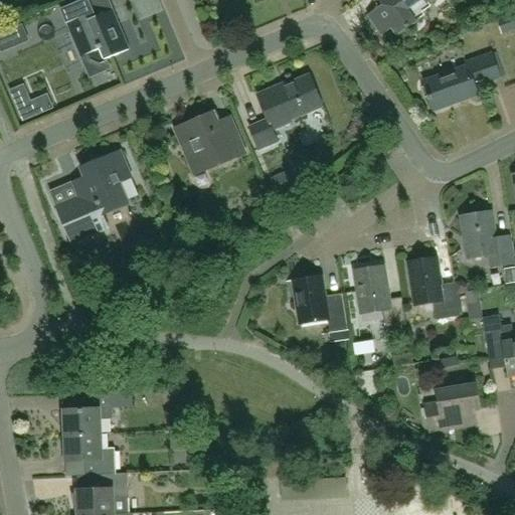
[(101,73),(111,69),(107,58),(130,49),(113,9),(95,17),(87,0),(81,0),(60,9),(80,56),(84,67),(101,73)]
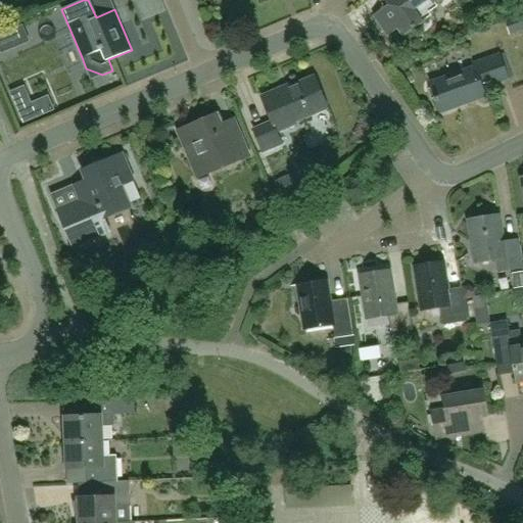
[(148,25),(173,17),(167,0),(142,0),(140,1),(148,25)]
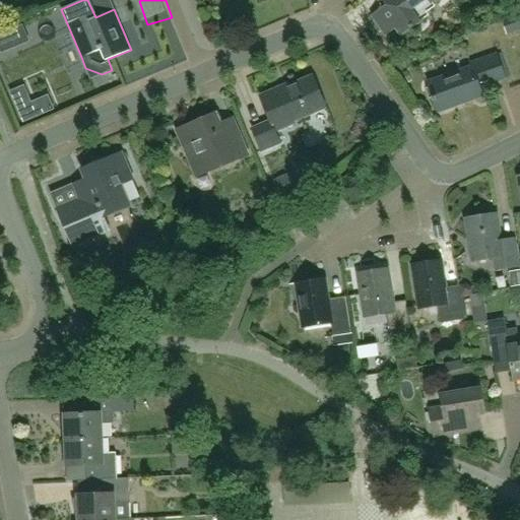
[(418,11),(434,0),(382,0),(386,5),(371,15),(384,35),(395,27),(400,36),(424,18),(418,11)]
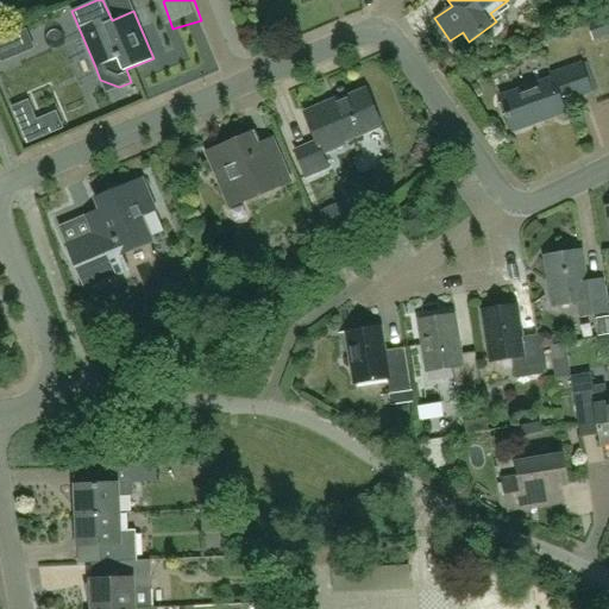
[(594,41),(608,35),(608,14),(588,23),(594,41)]
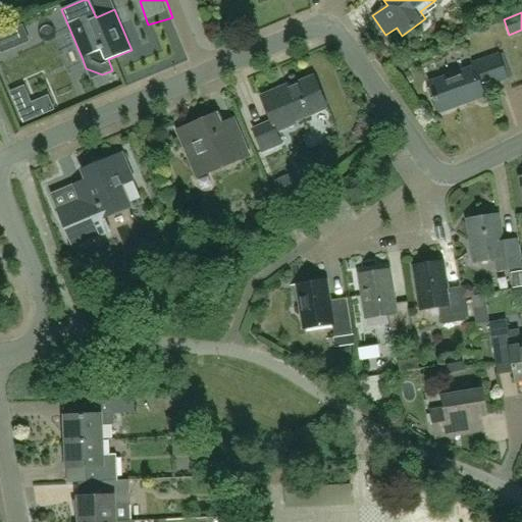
[(493,83),(508,77),(499,53),(472,62),(473,65),(428,81),(439,112),(485,96),(480,84),(492,80),(493,83)]
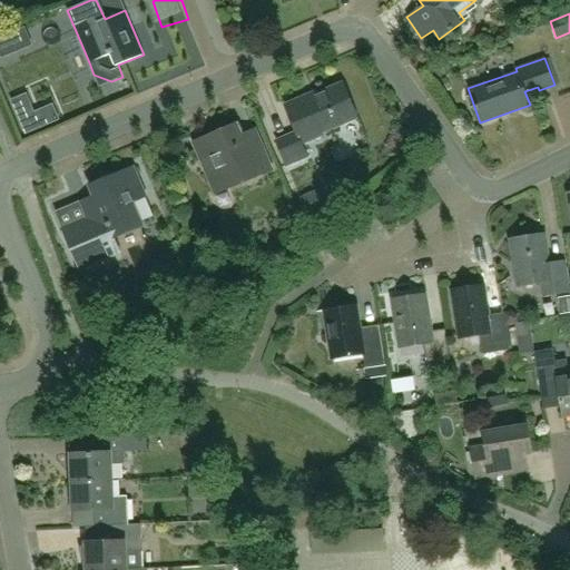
[(322,133),(356,118),(343,84),(308,98),(307,96),(285,105),(297,133),(275,141),(286,166),(306,157),(301,144),(323,135),(322,133)]
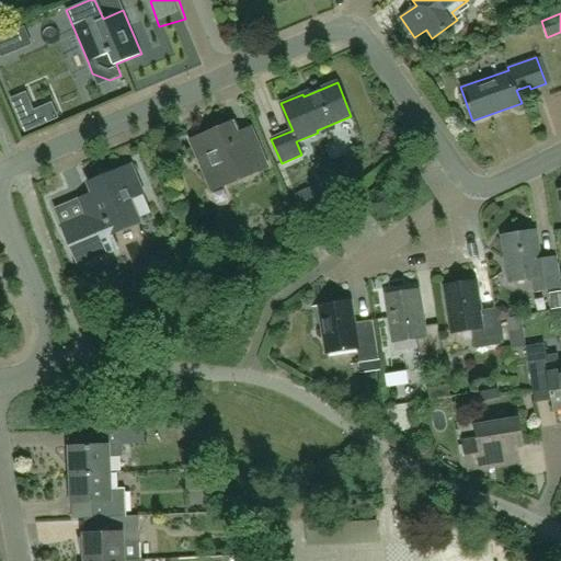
[(25,93),(12,100),(25,133),(57,119),(52,104),(33,112),(25,93)]
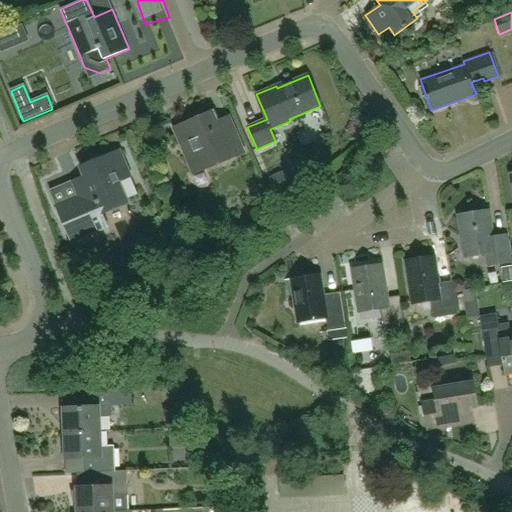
[(205,167),(243,152),(236,134),(223,139),(212,113),(175,128),(184,152),(197,147),(205,167)]
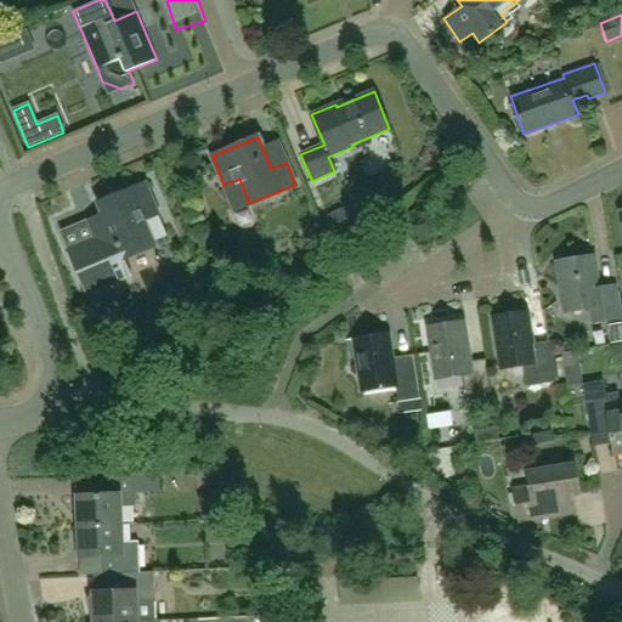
[(99,204),(111,232),(68,250),(86,294),(130,276),(122,256),(169,238),(146,185),(99,204)]
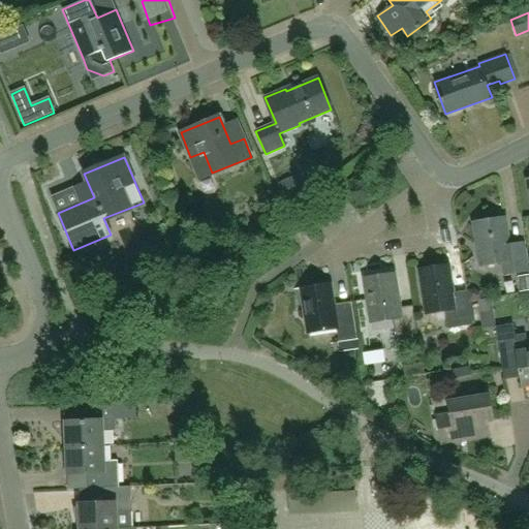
[(504,276),(527,272),(522,244),(509,246),(505,218),(474,222),(480,266),(502,262),(504,276)]
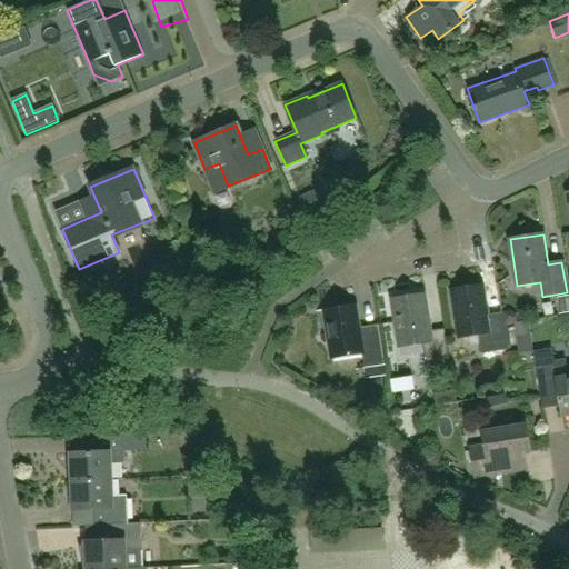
[(325,263),(333,257),(323,243),(315,250),(325,263)]
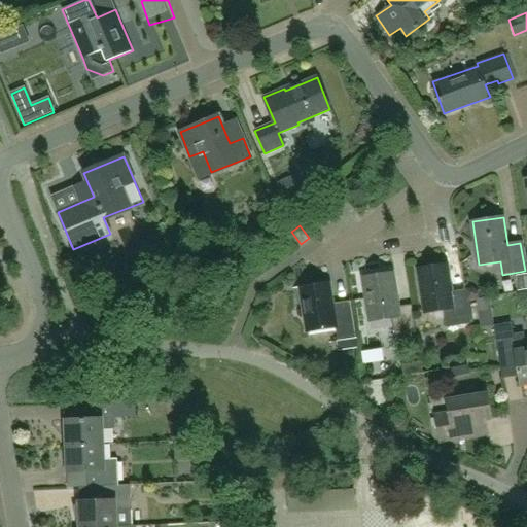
[(446,328),(469,324),(463,291),(451,293),(446,265),(418,269),(425,314),(443,311),(446,328)]
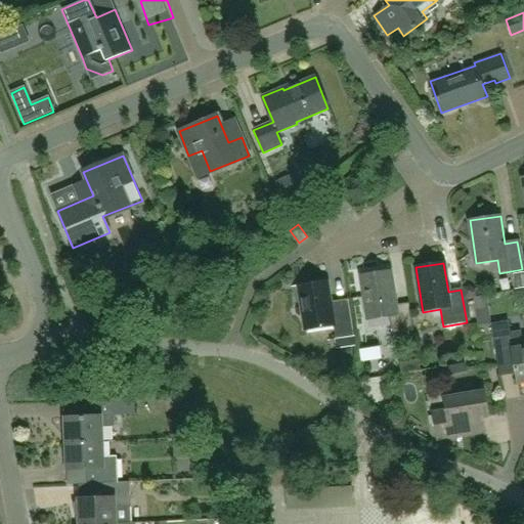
[(392,334),(413,331),(409,303),(396,305),(391,271),(359,276),(366,320),(390,316),(392,334)]
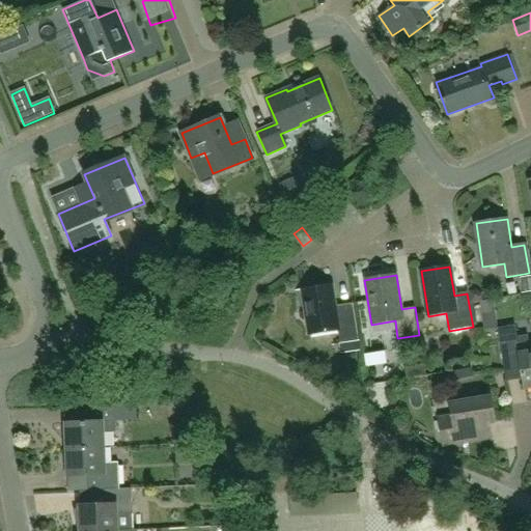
[(530,290),(530,277),(521,279),(522,292),(530,290)]
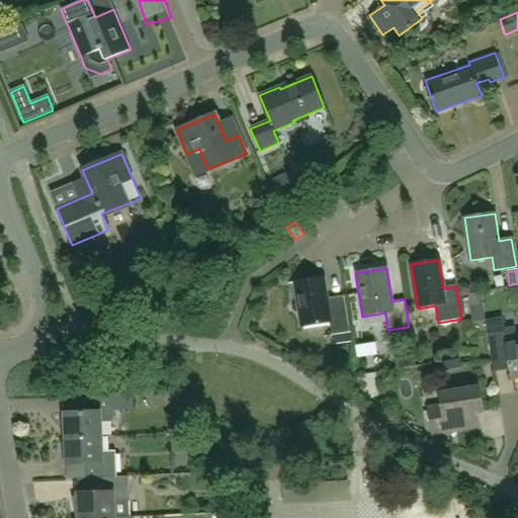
[(331,336),(348,333),(342,297),(328,299),(324,278),(293,283),(300,328),(328,323),(331,336)]
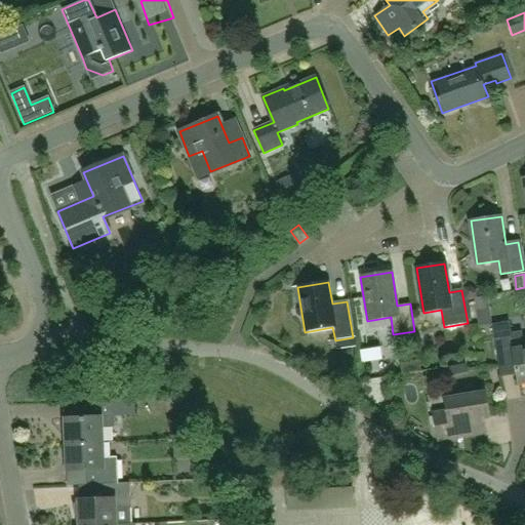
[(524,385),(524,347),(524,348),(521,332),(511,334),(509,323),(492,325),(497,358),(514,355),(518,386),(524,385)]
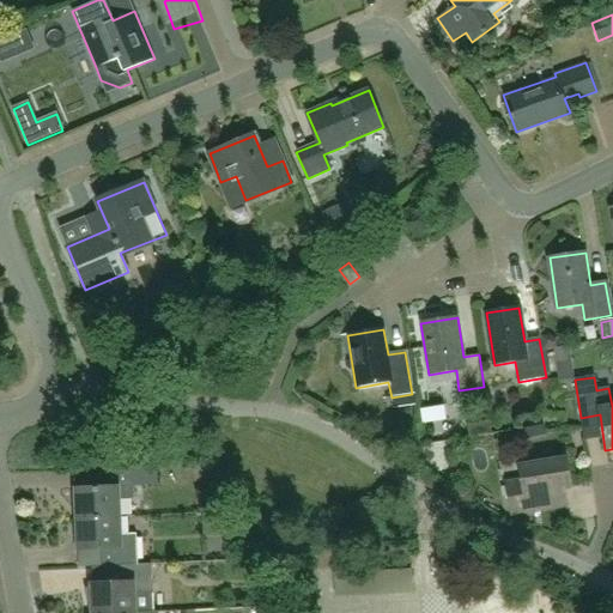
[(450,407),(428,411),(430,426),(453,422),(450,407)]
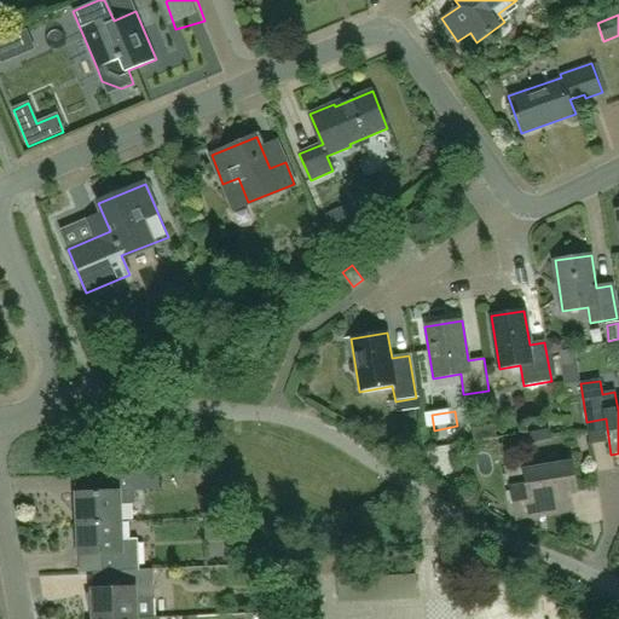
[(574,510),(572,493),(577,492),(572,463),(522,470),(525,485),(510,487),(510,489),(515,515),(515,520),(574,510)]
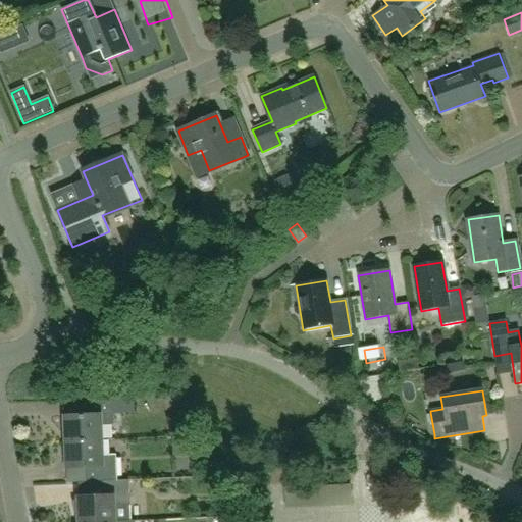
[(66,442),(102,440),(101,425),(114,424),(113,414),(135,413),(135,399),(84,401),(85,415),(65,416),(66,442)]
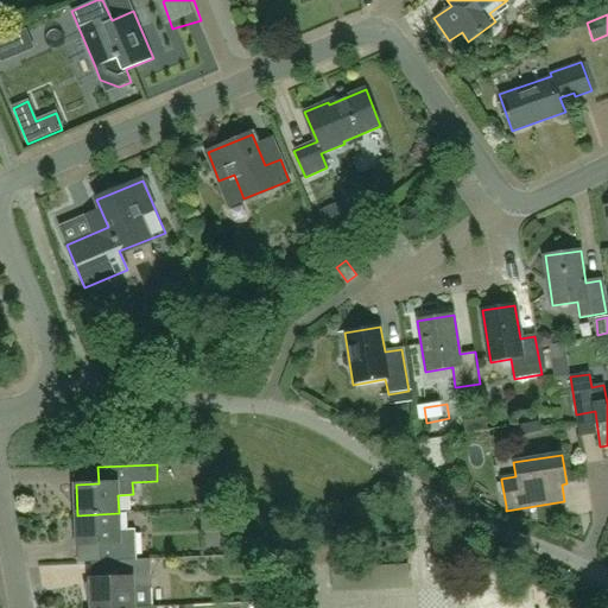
[(119,513),(77,515),(78,545),(101,544),(101,561),(122,561),(135,559),(134,531),(120,531),(119,513)]
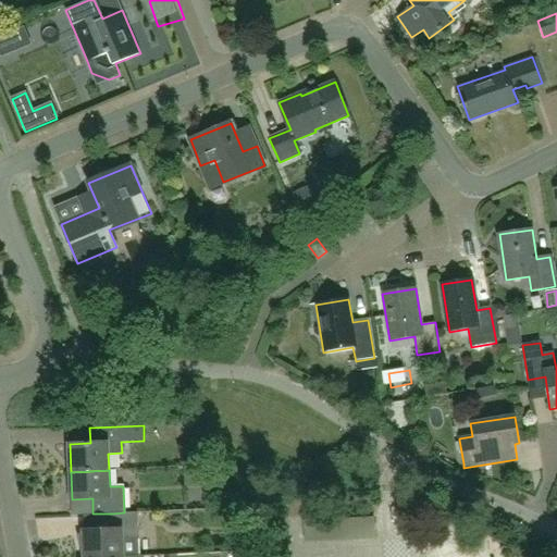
[(85,532),(78,534),(81,553),(85,553),(84,556),(110,556),(139,556),(138,540),(137,511),(131,512),(124,512),(112,514),(112,528),(85,529),(85,532)]
